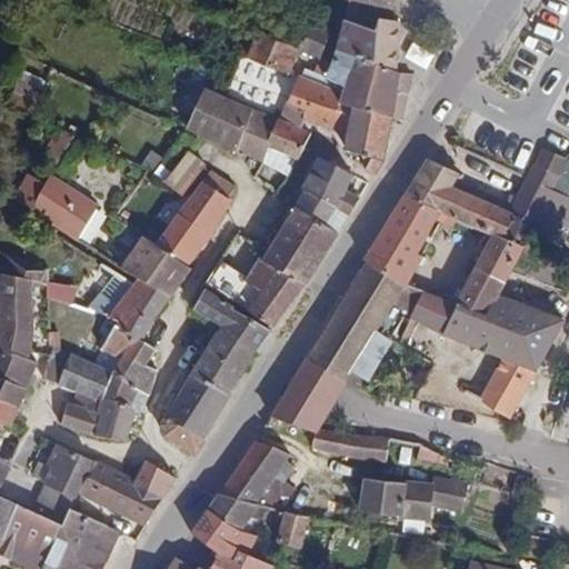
[(320,60),(331,30),(283,10),(277,39),(300,50),(320,60)]
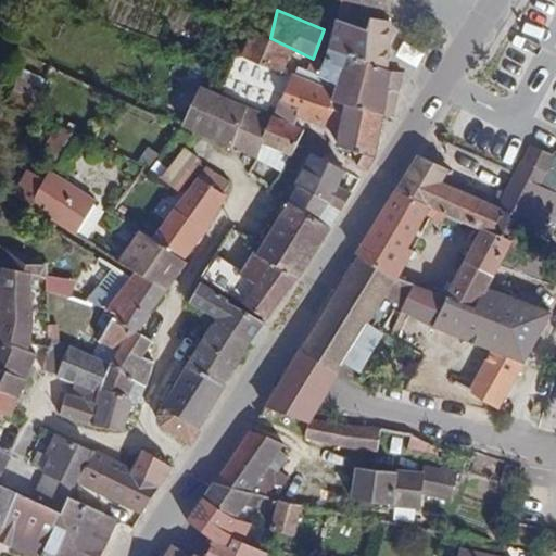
[(386,71),(390,22),(370,20),(365,29),(335,19),(327,48),(386,71)]
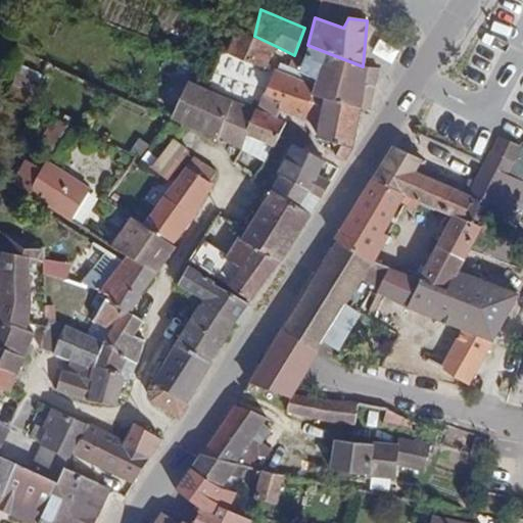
[(267,67),(276,46),(254,36),(234,27),(225,52),(267,67)]
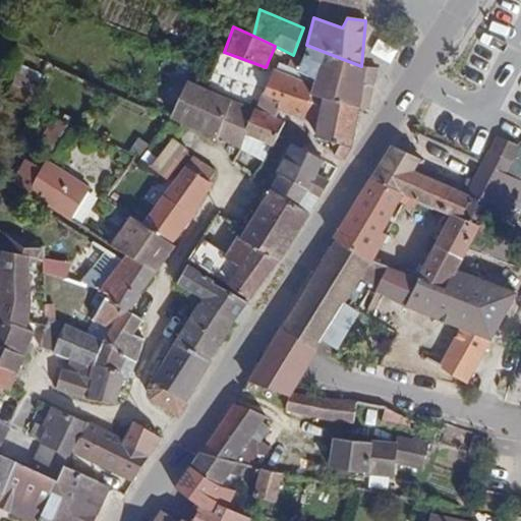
[(361,87),(364,66),(361,66),(306,45),(303,59),(361,87)]
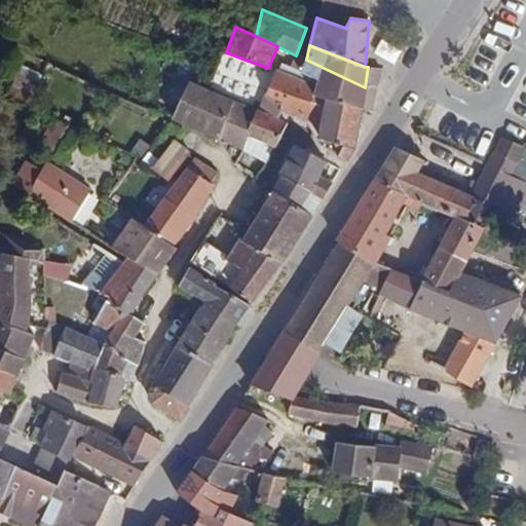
[(266,94),(275,70),(268,68),(226,52),(222,50),(215,73),(264,91),(266,94)]
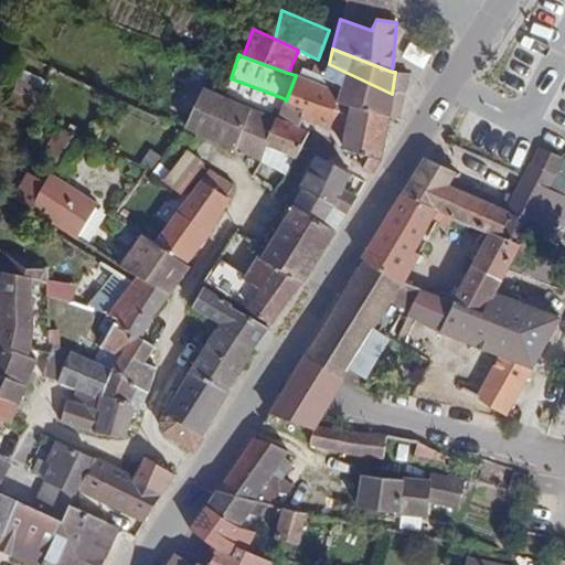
[(388,116),(392,94),(329,64),(318,83),(296,75),(286,100),(284,98),(276,117),(300,127),(304,120),(345,135),(343,147),(366,156),(361,169),(372,174),(380,162),(388,116)]
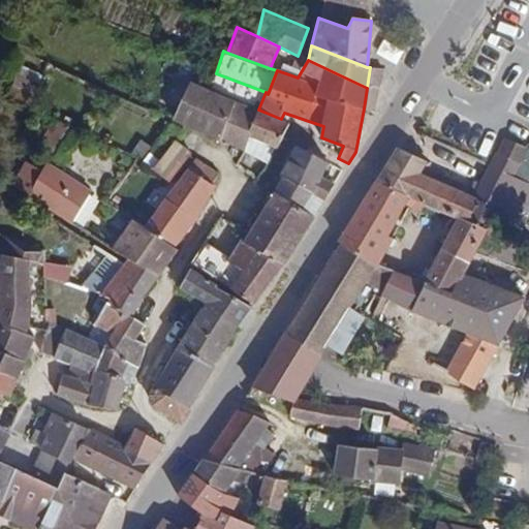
[(33,94),(41,74),(22,66),(12,86),(33,94)]
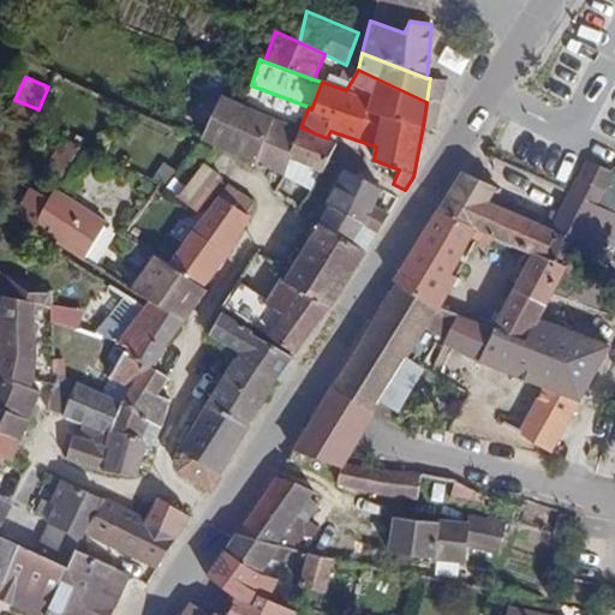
[(437,129),(446,82),(430,78),(427,102),(423,126),(437,129)]
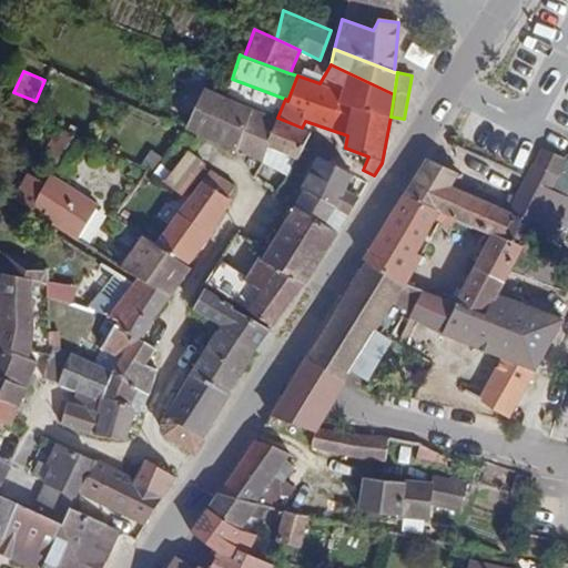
[(234,152),(252,107),(204,87),(184,130),(234,152)]
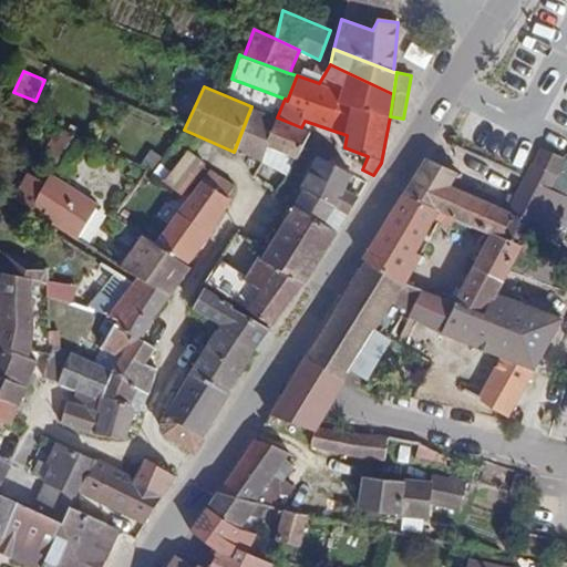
[(297,161),(309,131),(301,127),(277,117),(251,106),(234,152),(287,175),(295,160),(297,161)]
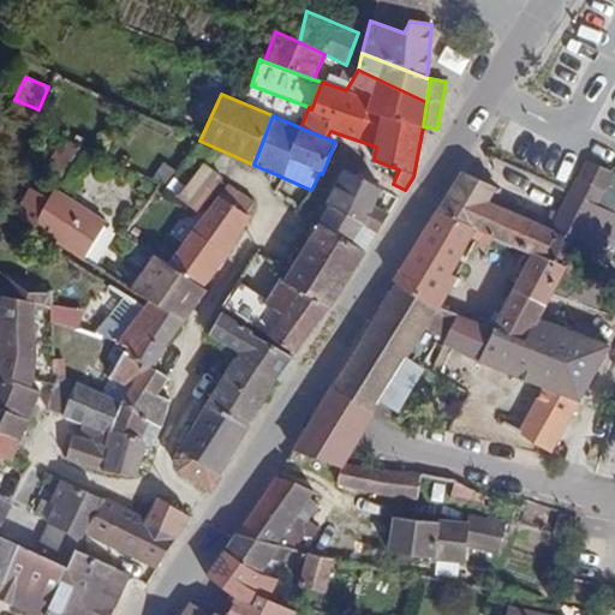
[(160,185),(174,169),(162,161),(148,179),(160,185)]
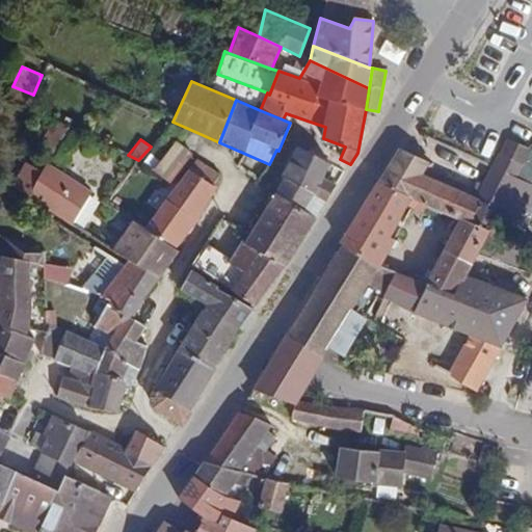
[(522,165),(530,149),(508,139),(501,156),(522,165)]
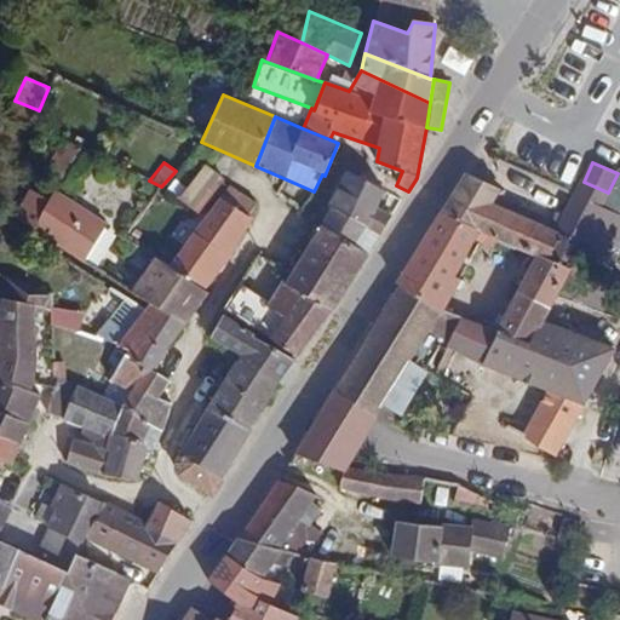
[(197,214),(224,181),(205,166),(178,200),(197,214)]
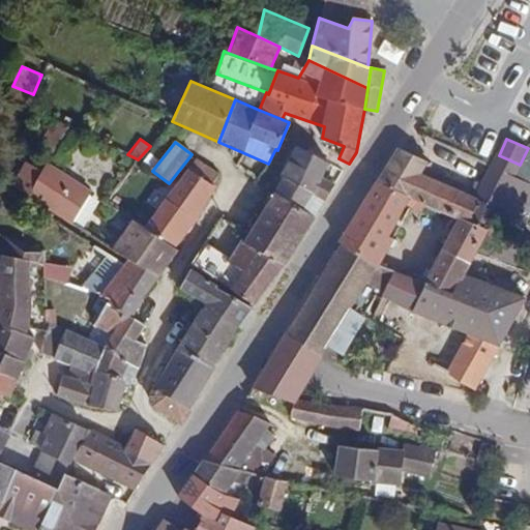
[(529,184),(529,144),(528,148),(520,165),(513,177),(529,184)]
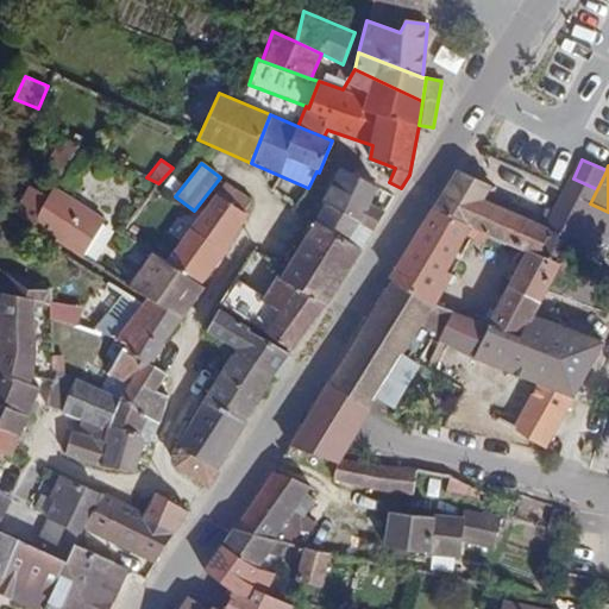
[(387,212),(371,203),(377,188),(343,170),(326,205),(372,232),(387,212)]
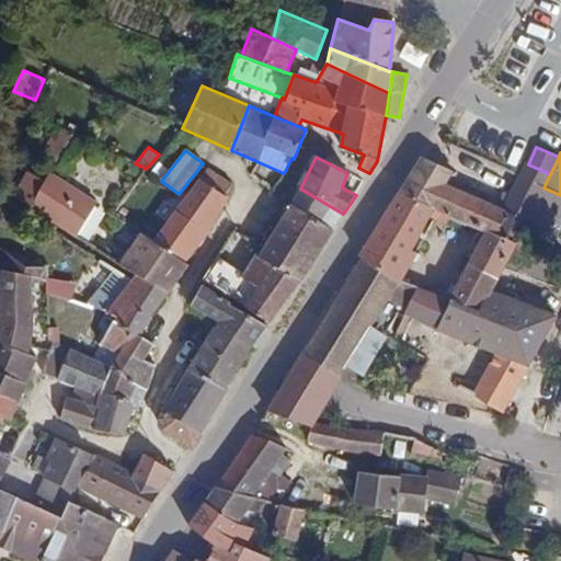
[(544,187),(550,174),(528,164),(526,162),(500,209),(447,184),(453,172),(423,157),(400,193),(433,208),(442,213),(485,233),(514,247),(544,187)]
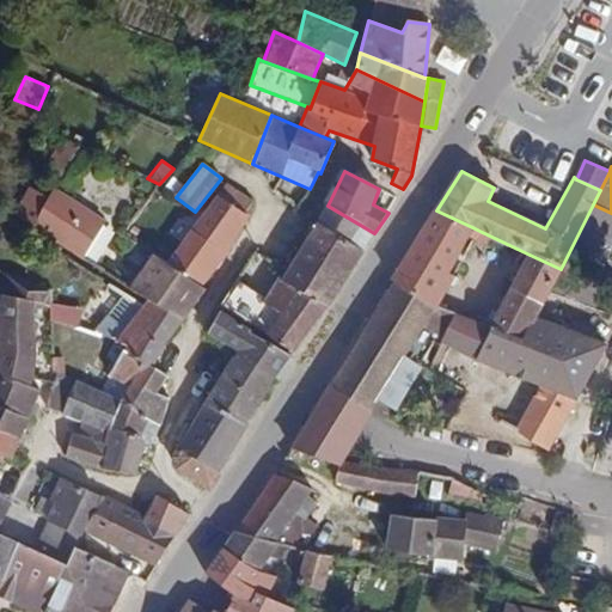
[(243,214),(252,199),(226,182),(216,197),(243,214)]
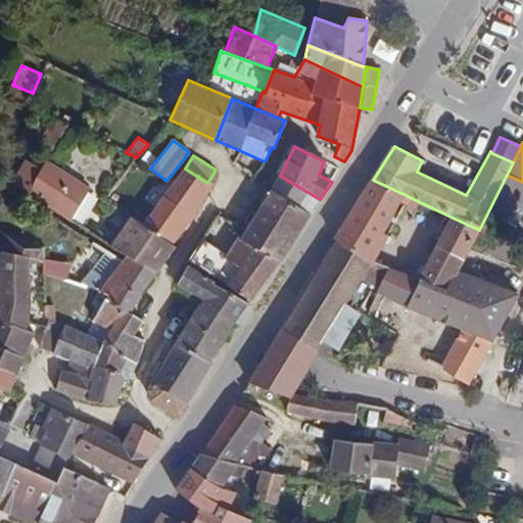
[(29,193),(42,170),(25,159),(12,183),(29,193)]
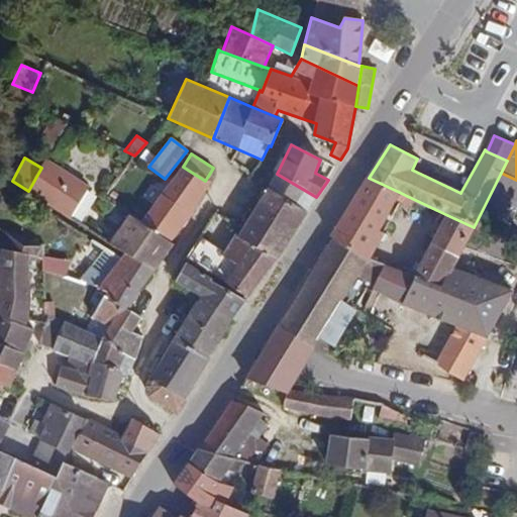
[(89,189),(45,161),(41,168),(28,191),(71,219),(89,189)]
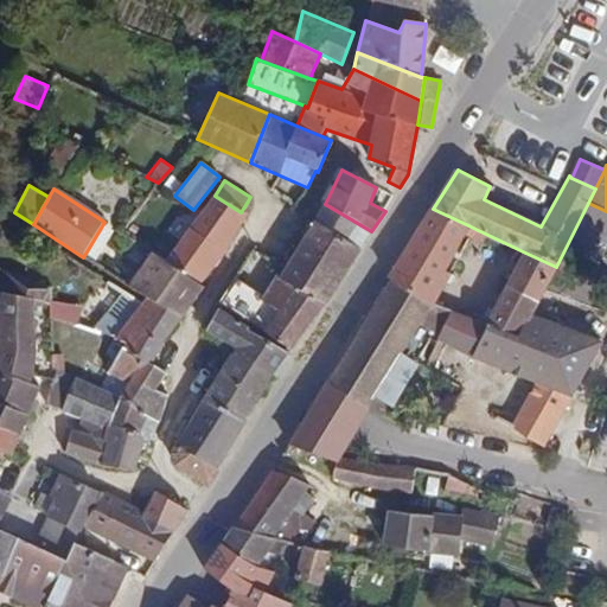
[(246,216),(241,212),(215,196),(190,229),(222,250),(241,224),(246,216)]
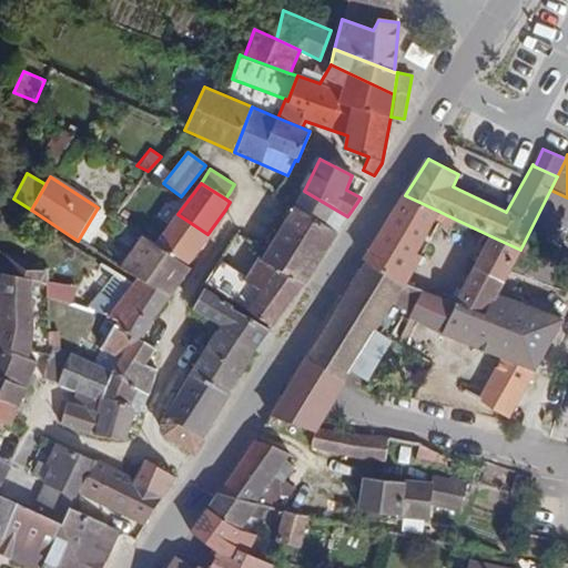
[(347,216),(304,191),(281,230),(323,255),(347,216)]
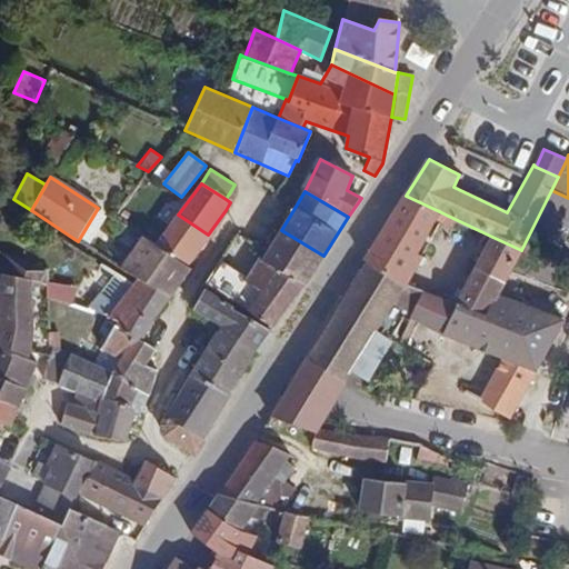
[(413,260),(439,211),(406,196),(377,243),(413,260)]
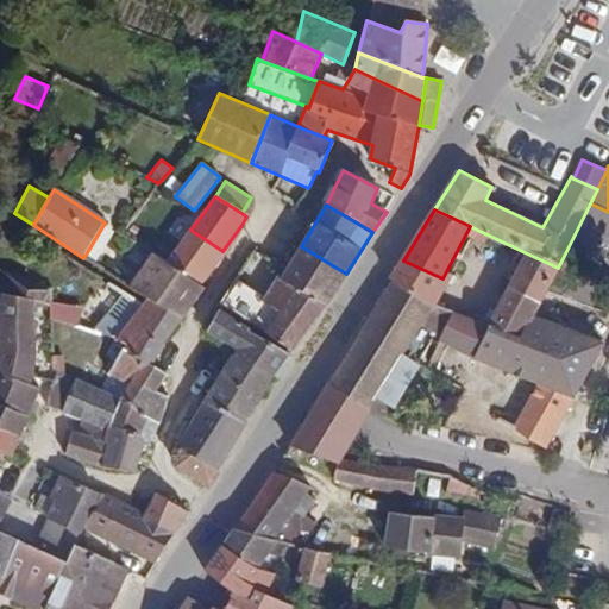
[(215,267),(226,253),(223,251),(190,230),(181,243),(167,264),(199,284),(215,267)]
